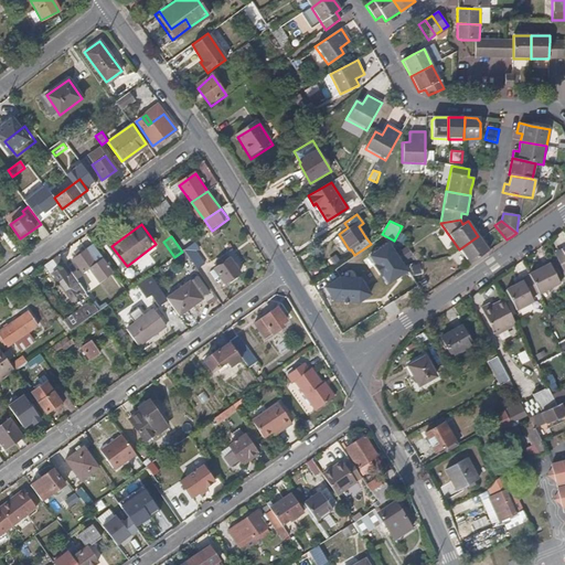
[(490,252),(478,236),(459,249),(470,265),(490,252)]
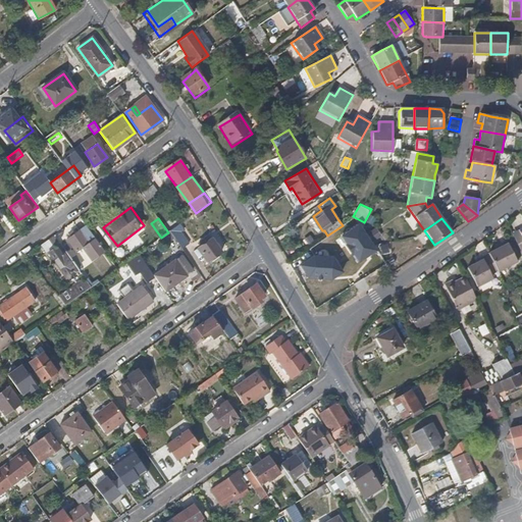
[(359,262),(377,251),(360,224),(342,236),(359,262)]
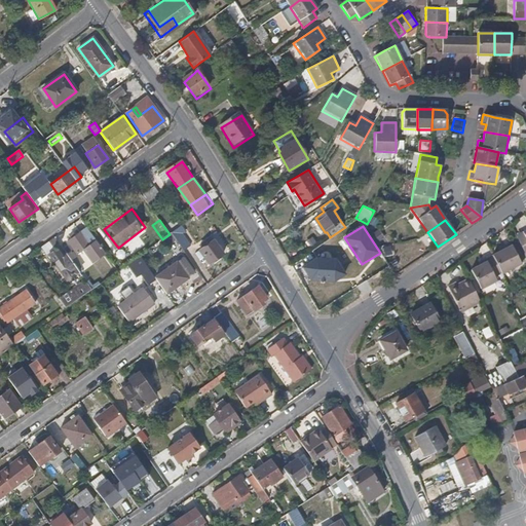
[(380,229),(373,234),(378,242),(386,236),(380,229)]
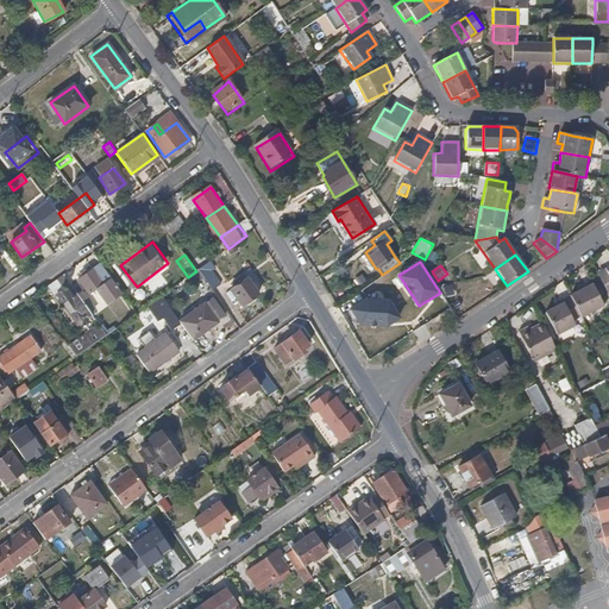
[(104,283),(93,269),(77,280),(88,294),(104,283)]
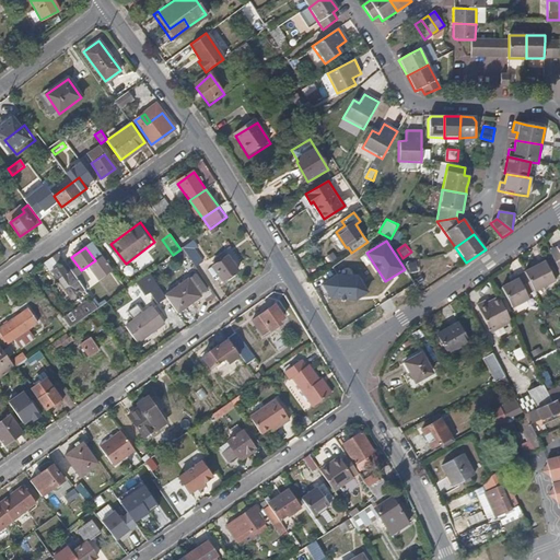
[(202,261),(194,248),(187,253),(196,266),(202,261)]
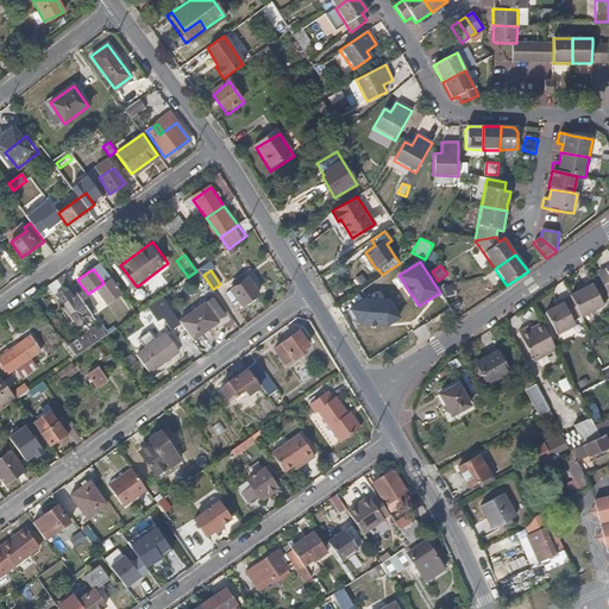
[(359,288),(369,283),(364,274),(355,278),(359,288)]
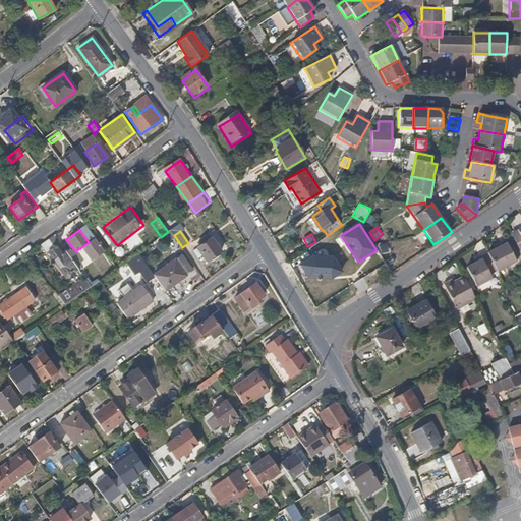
[(208,262),(222,251),(213,238),(198,247),(208,262)]
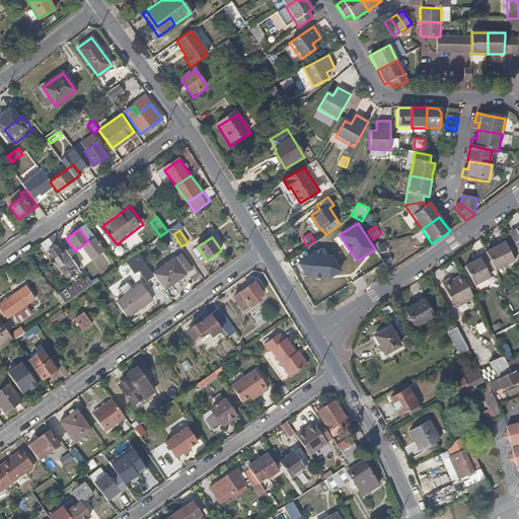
[(47,249),(55,245),(50,238),(43,242),(47,249)]
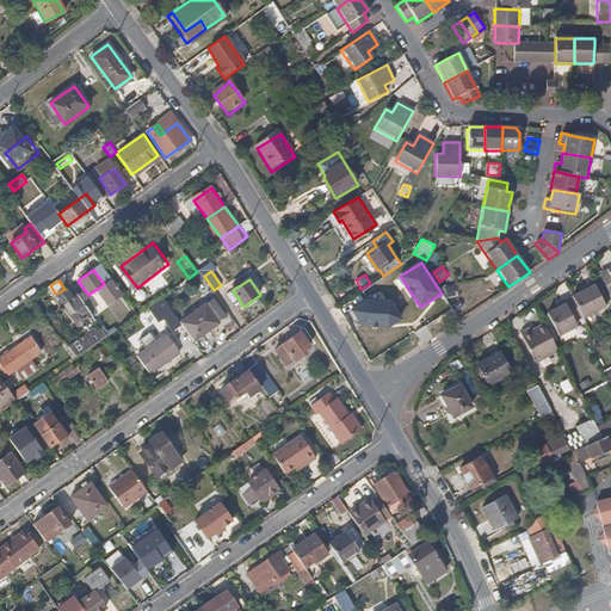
[(604,306),(592,282),(581,288),(582,290),(571,296),(581,318),(604,306)]
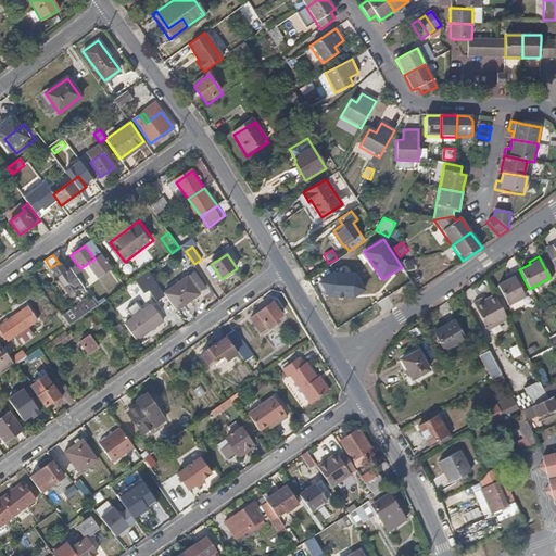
[(416,268),(415,260),(405,261),(407,270),(416,268)]
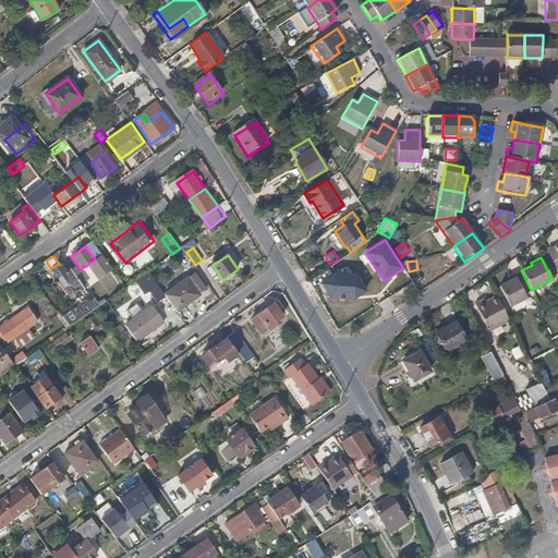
[(83,288),(64,262),(51,271),(70,296),(83,288)]
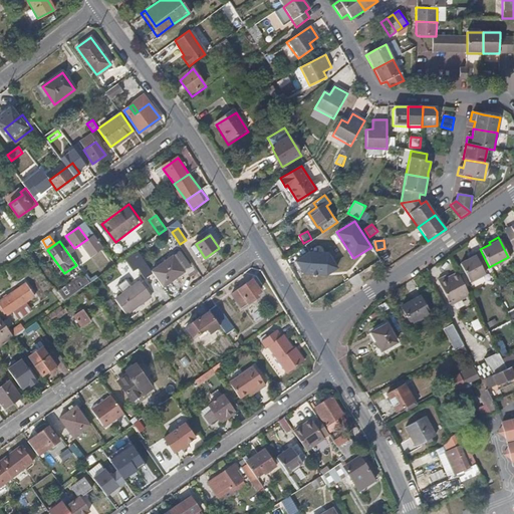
[(489,267),(480,249),(474,252),(475,256),(468,259),(460,263),(470,282),(485,274),(483,270),(489,267)]
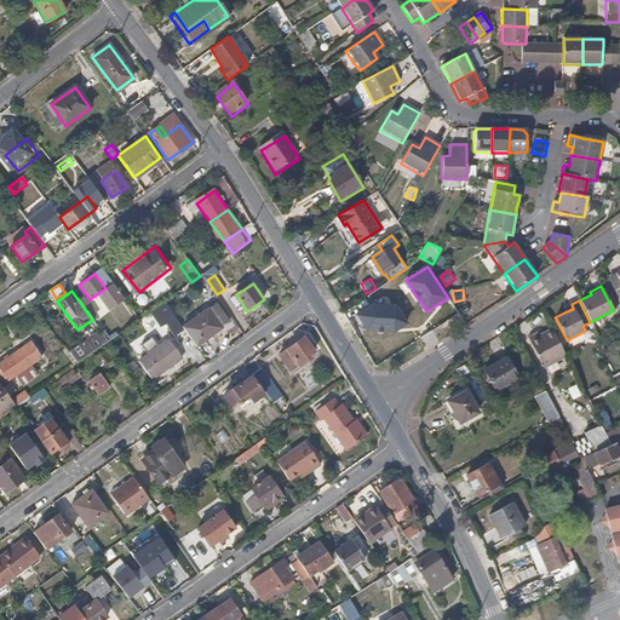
[(184,328),(165,302),(151,311),(162,326),(167,322),(176,334),(184,328)]
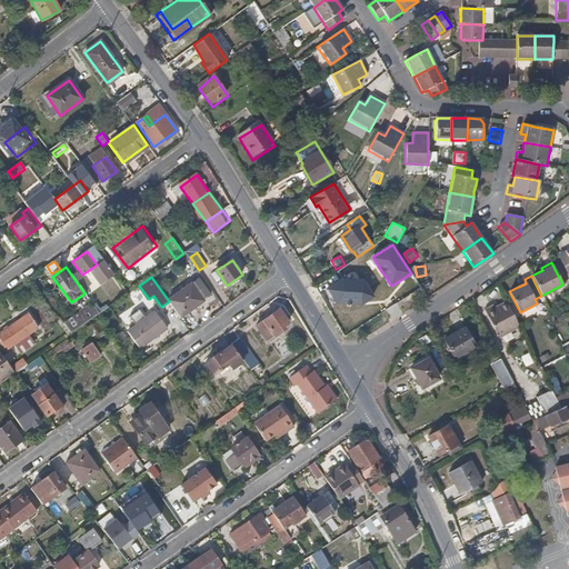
[(376,296),(363,279),(341,278),(327,288),(337,303),(362,305),(376,296)]
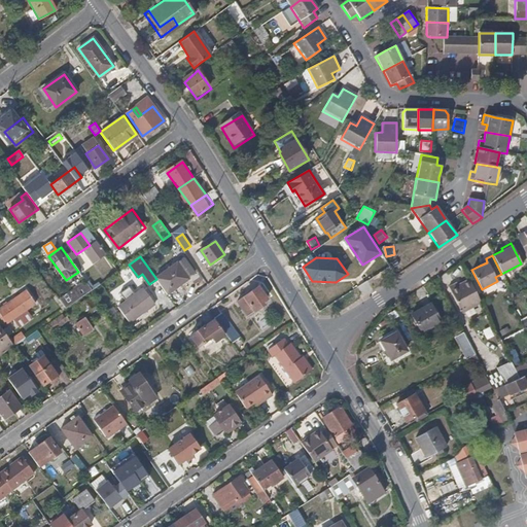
[(188,277),(195,273),(184,258),(162,274),(173,291),(189,279),(188,277)]
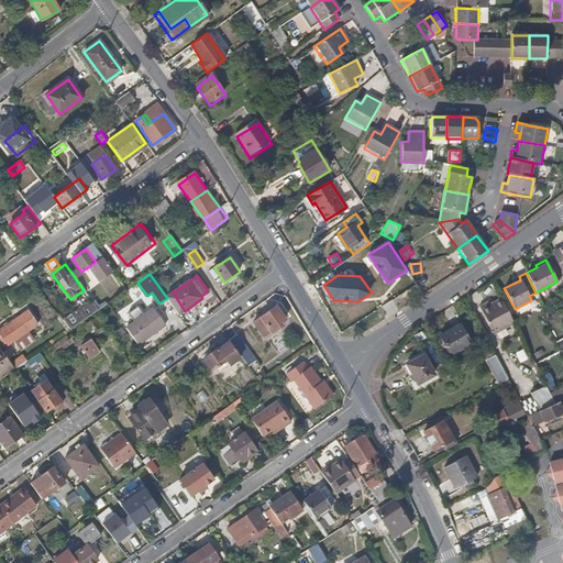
[(253,321),(278,302),(273,295),(247,312),(253,321)]
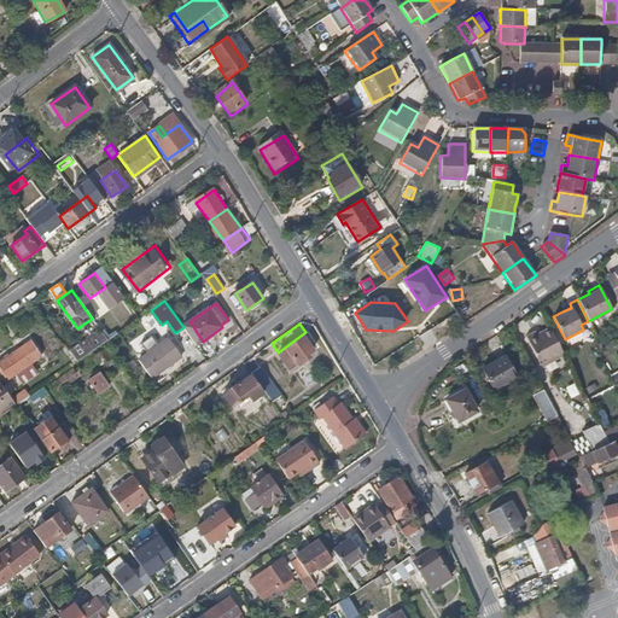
[(79,363),(109,336),(99,325),(69,353),(79,363)]
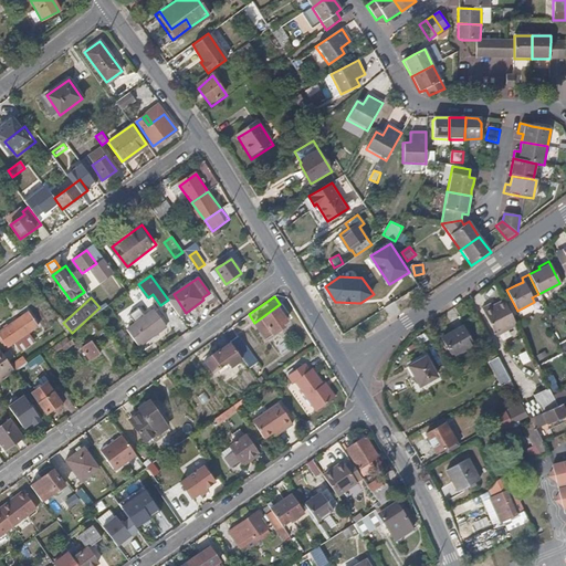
[(516,325),(504,301),(491,307),(490,304),(481,308),(495,336),(516,325)]
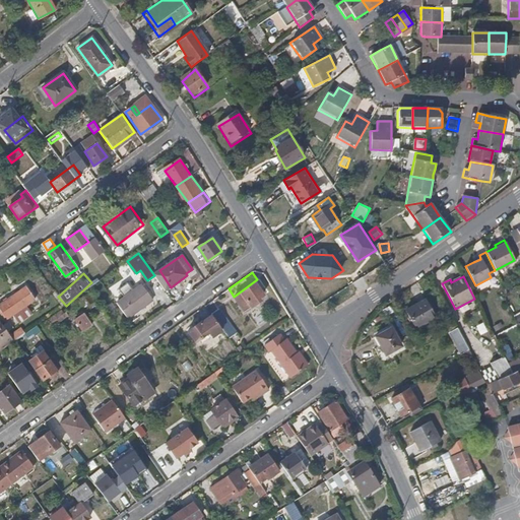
[(259,299),(263,296),(255,283),(234,298),(244,313),(260,301),(259,299)]
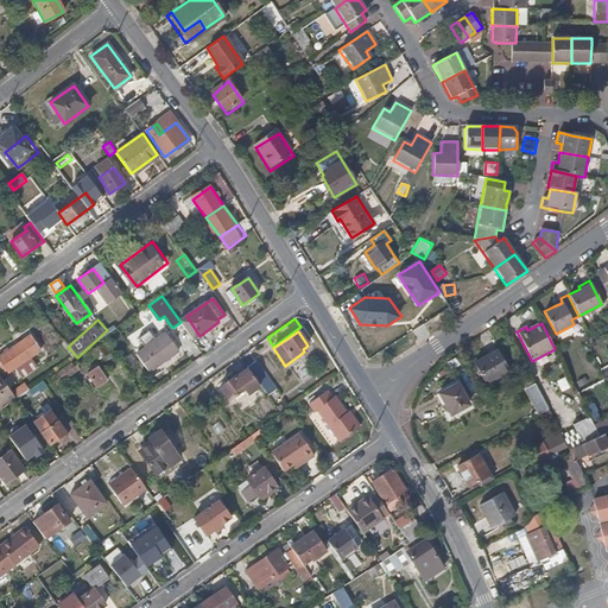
[(179,350),(168,334),(157,341),(151,333),(141,340),(147,348),(138,354),(150,372),(157,366),(164,361),(179,350)]
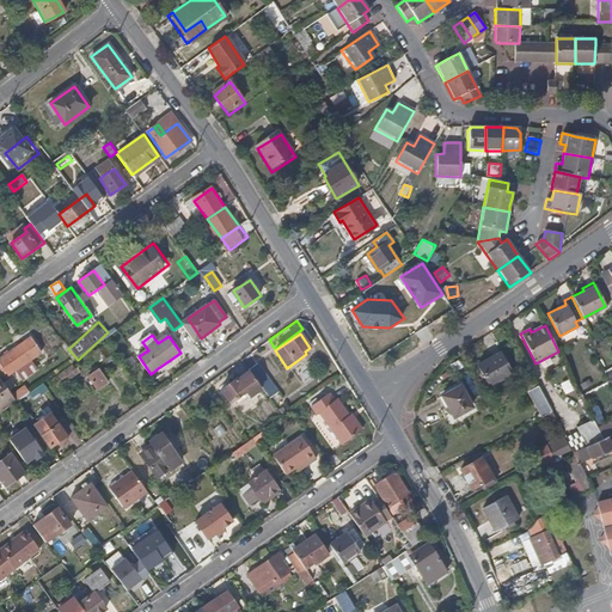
[(41,353),(29,337),(2,355),(8,362),(13,359),(20,367),(41,353)]
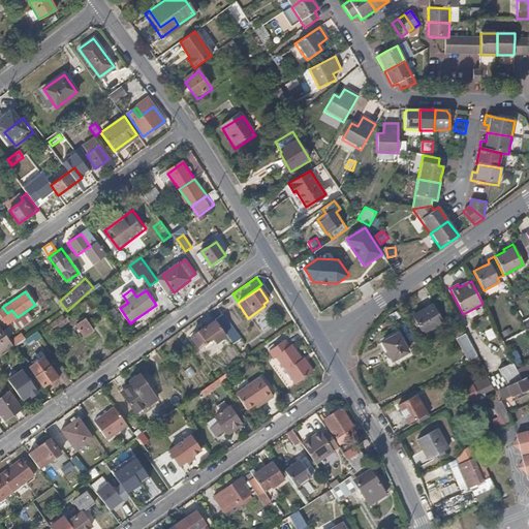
[(98,310),(88,296),(74,306),(76,309),(82,306),(89,316),(98,310)]
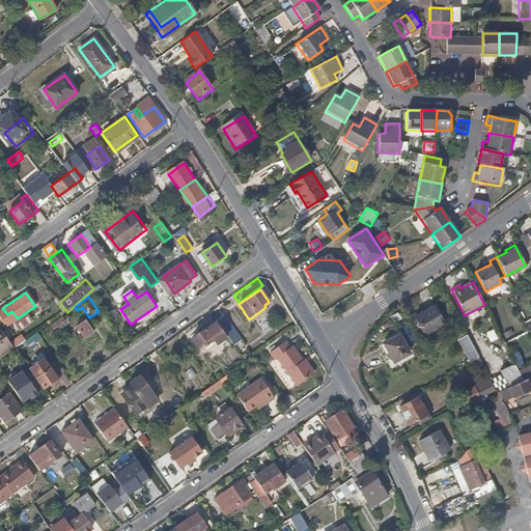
[(0,324),(3,330),(18,318),(11,311),(7,314),(2,308),(0,309),(0,324)]
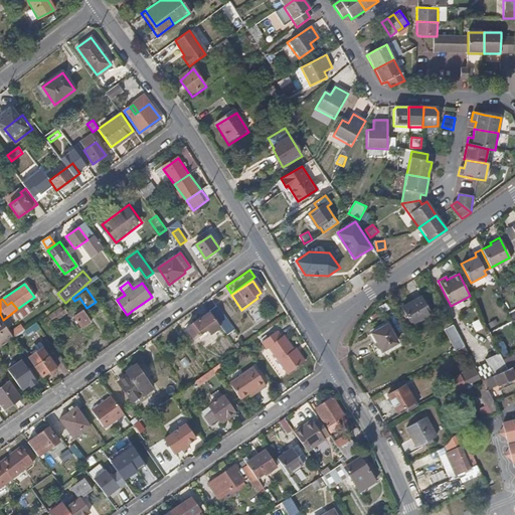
[(430,317),(420,299),(401,309),(409,327),(430,317)]
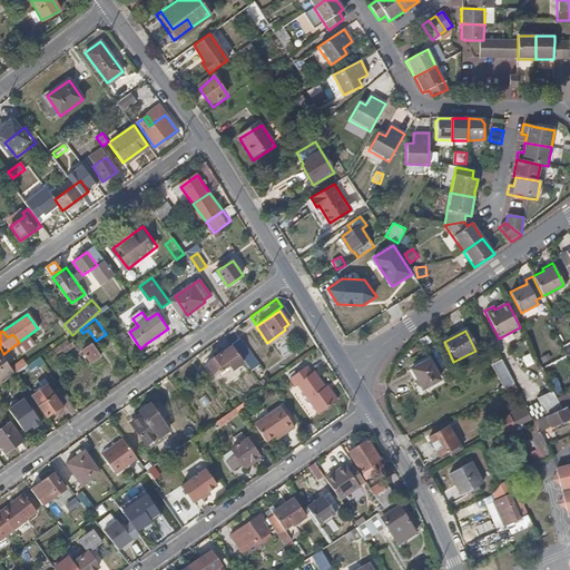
[(261,366),(239,338),(232,345),(252,373),(261,366)]
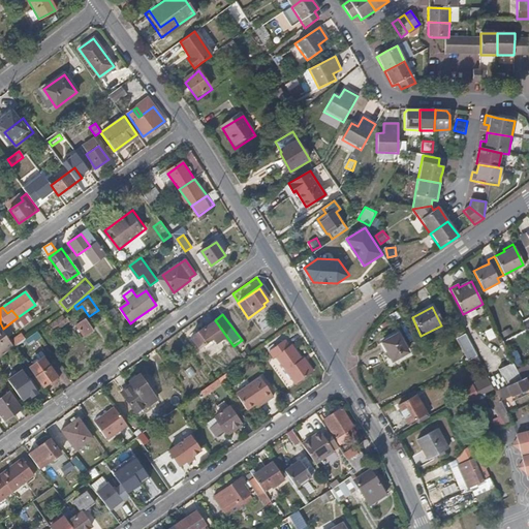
[(47,339),(68,322),(66,319),(64,320),(62,317),(41,332),(47,339)]
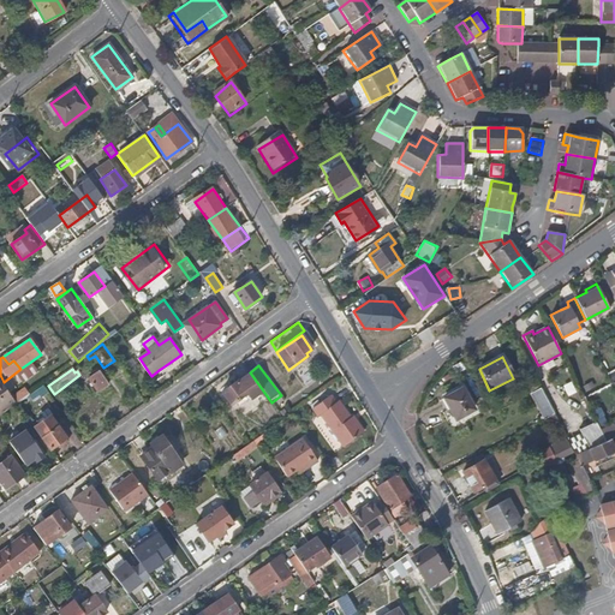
[(109,384),(100,372),(89,380),(99,393),(109,384)]
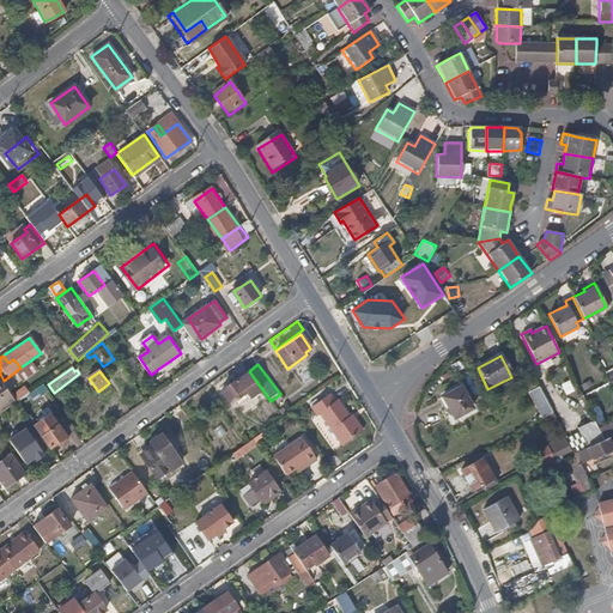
[(262,390),(249,372),(237,382),(236,381),(222,392),(230,404),(246,393),(249,399),(262,390)]
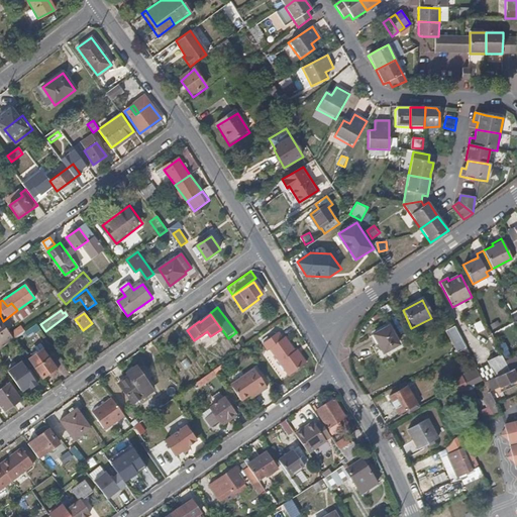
[(478,331),(486,329),(482,319),(475,322),(478,331)]
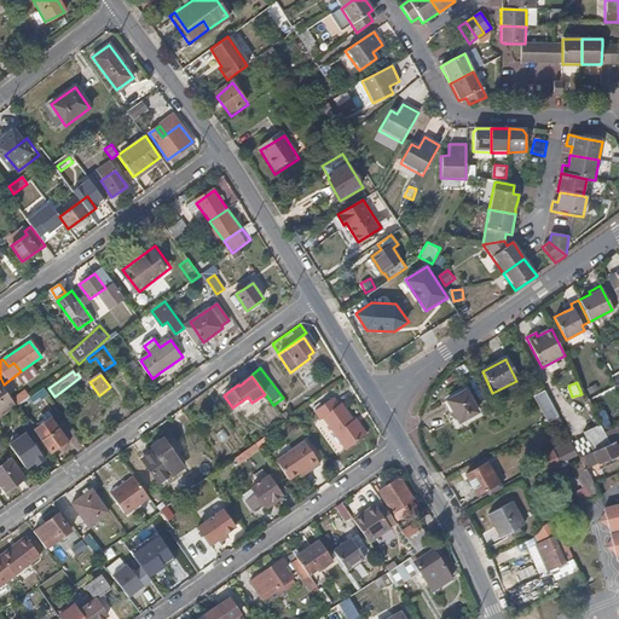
[(17,408),(0,383),(0,415),(9,409),(11,412),(17,408)]
